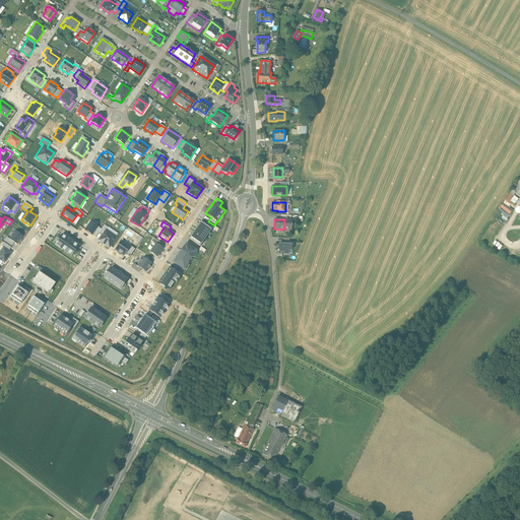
[(95,238),(99,234),(101,230),(90,222),(84,232),(92,237),(93,236),(95,238)]
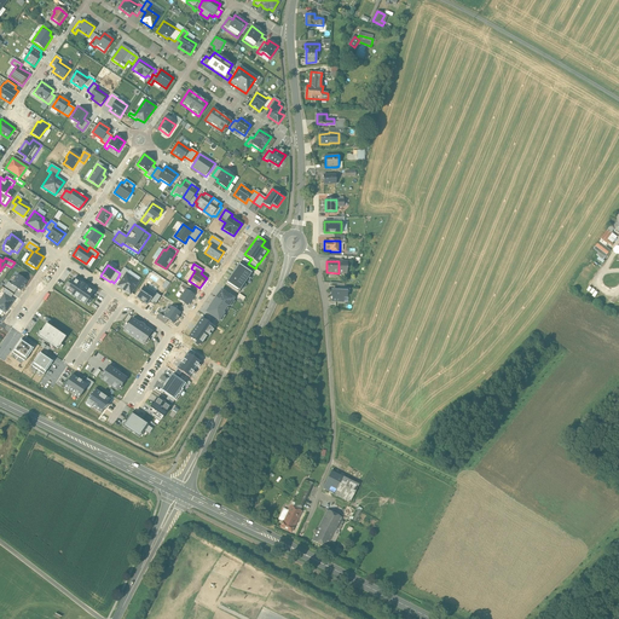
[(239,265),(227,282),(239,291),(252,273),(239,265)]
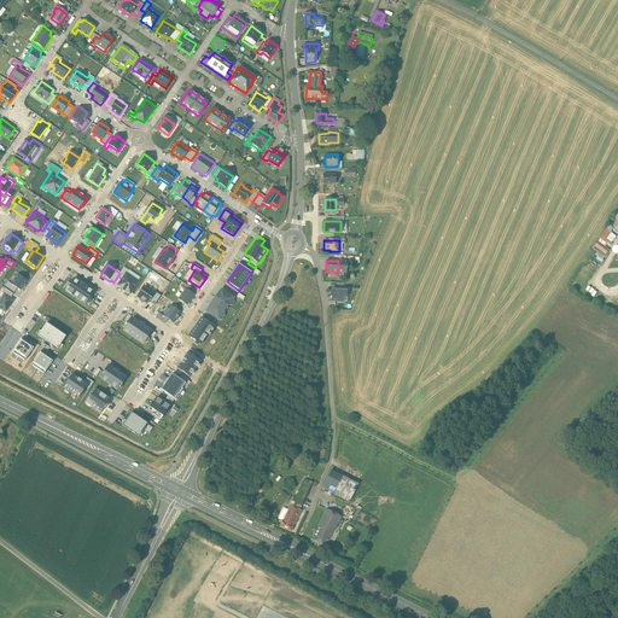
[(120,273),(117,278),(121,280),(118,285),(130,293),(139,283),(127,274),(128,270),(123,268),(120,273)]
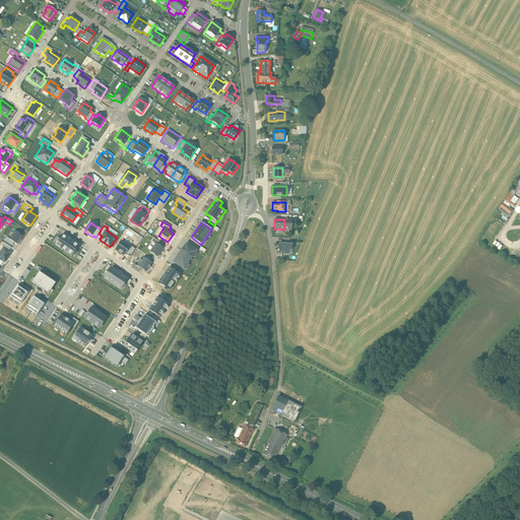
[(7,238),(5,242),(12,246),(14,243),(17,245),(22,237),(15,233),(10,240),(7,238)]
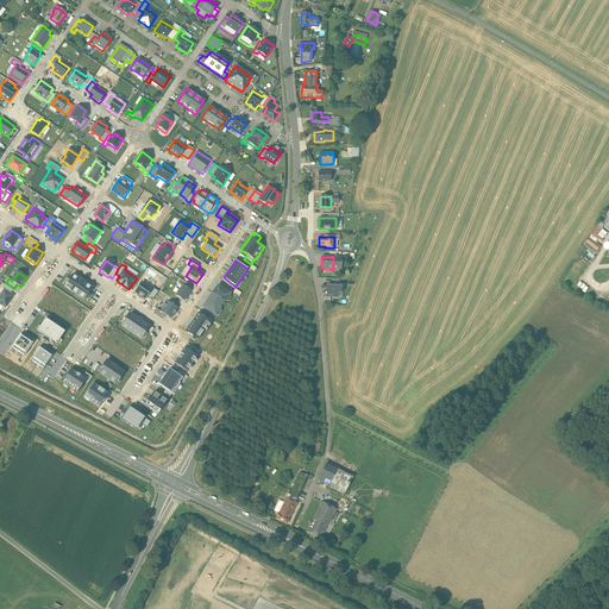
[(73,276),(64,288),(86,302),(93,290),(73,276)]
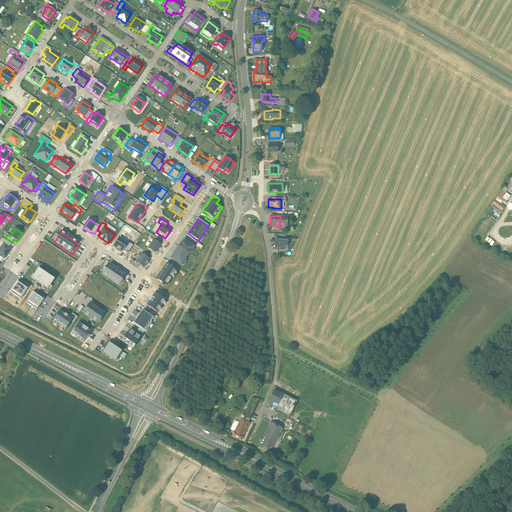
[(151,234),(149,237),(153,240),(148,248),(155,253),(161,244),(157,242),(159,239),(151,234)]
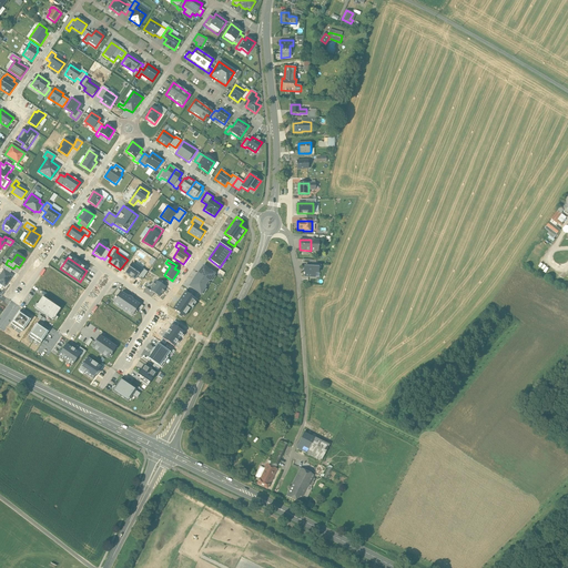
[(132,262),(124,273),(135,281),(138,276),(142,280),(146,272),(132,262)]
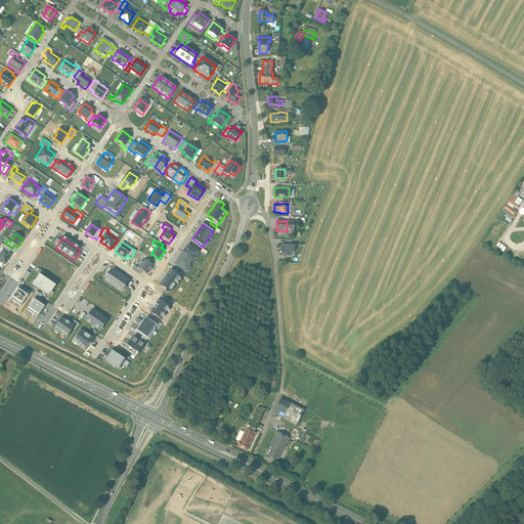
[(9,249),(3,245),(1,248),(2,249),(0,252),(0,262),(3,264),(10,254),(7,252),(9,249)]
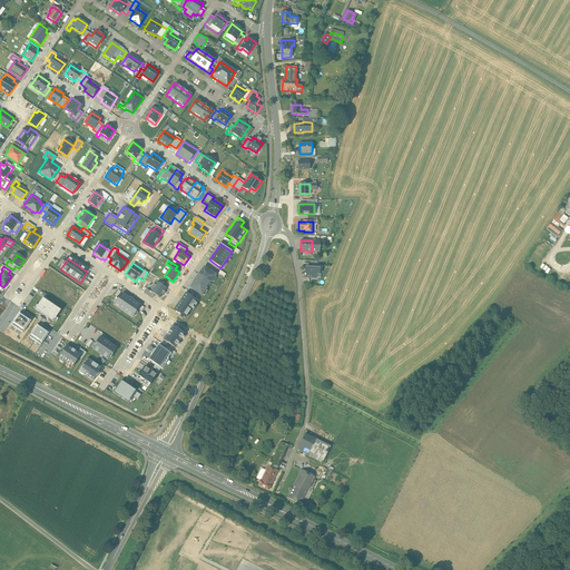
[(320,268),(305,267),(305,273),(306,273),(306,277),(316,278),(316,274),(320,274),(320,268)]
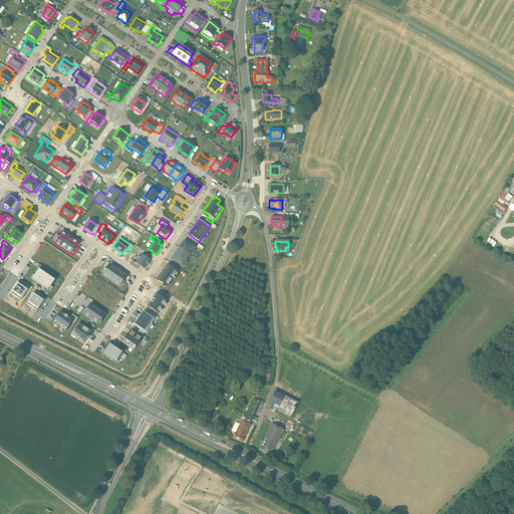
[(183,243),(178,250),(189,257),(190,258),(195,250),(183,243)]
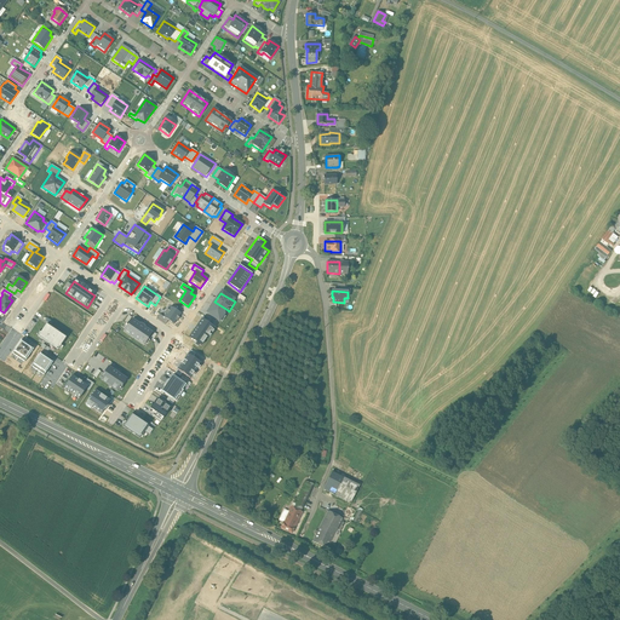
[(223,316),(228,310),(214,302),(211,308),(223,316)]
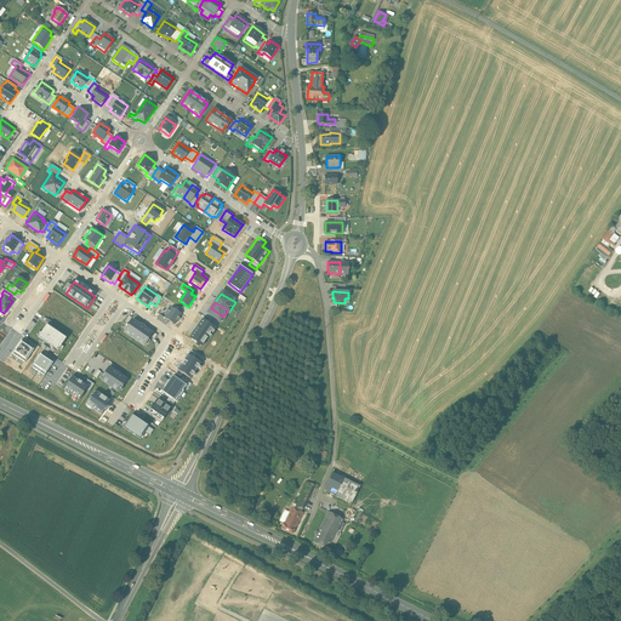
[(159,314),(157,319),(165,325),(167,320),(175,325),(181,314),(170,307),(164,318),(159,314)]
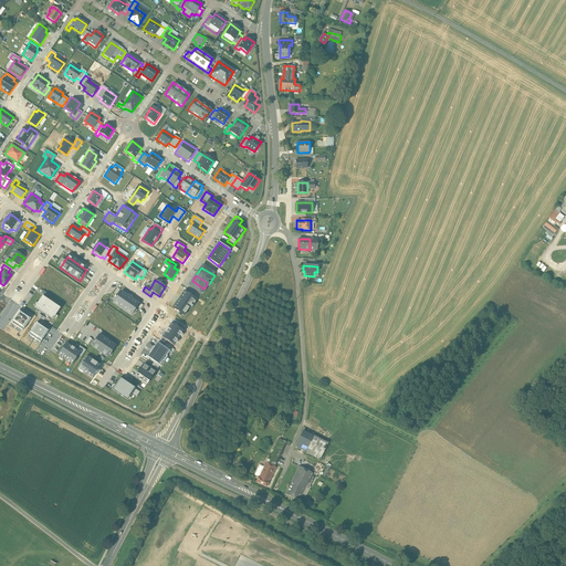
[(203,289),(192,281),(188,289),(200,296),(205,290),(203,289)]
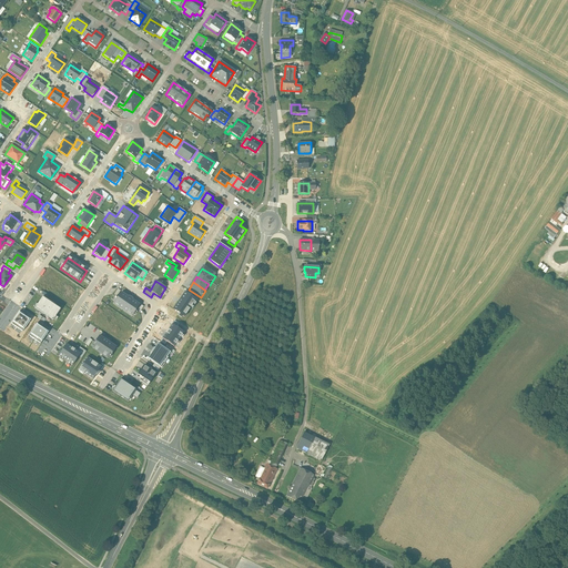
[(121,292),(113,304),(132,316),(140,305),(132,300),(133,298),(129,296),(129,297),(121,292)]
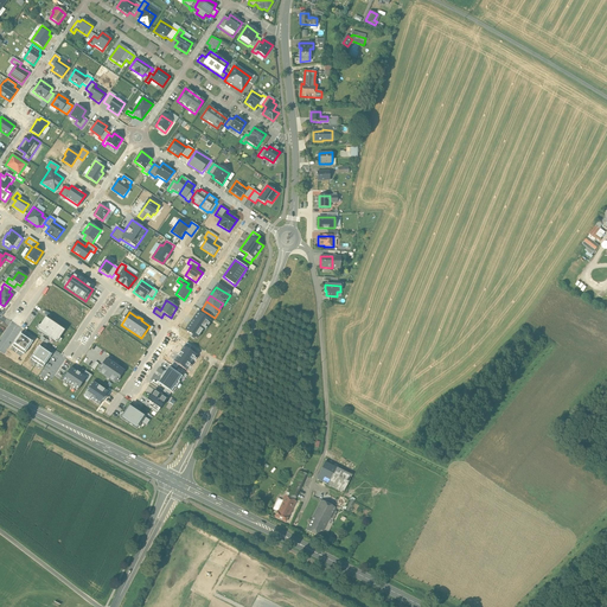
[(210,323),(197,313),(184,333),(197,342),(210,323)]
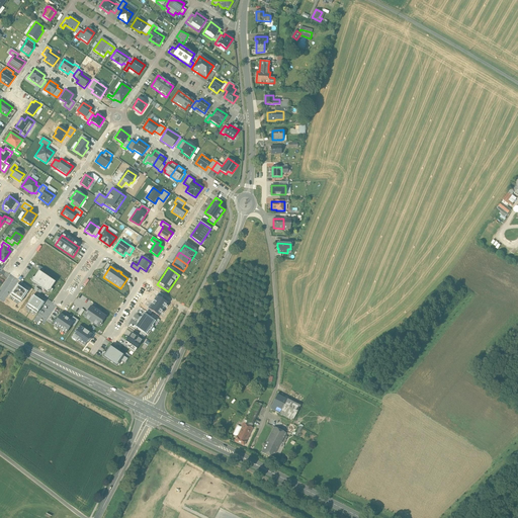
[(39,274),(32,285),(50,295),(57,284),(39,274)]
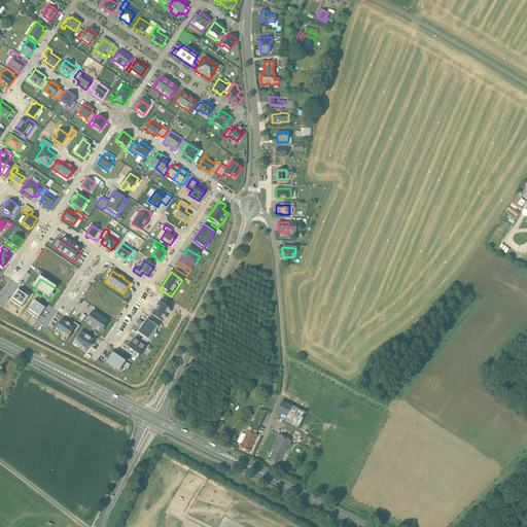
[(18,290),(9,302),(22,310),(30,299),(18,290)]
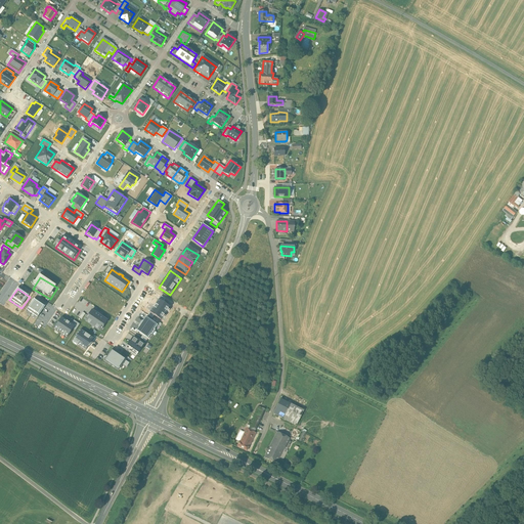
[(34,299),(27,309),(37,316),(44,306),(34,299)]
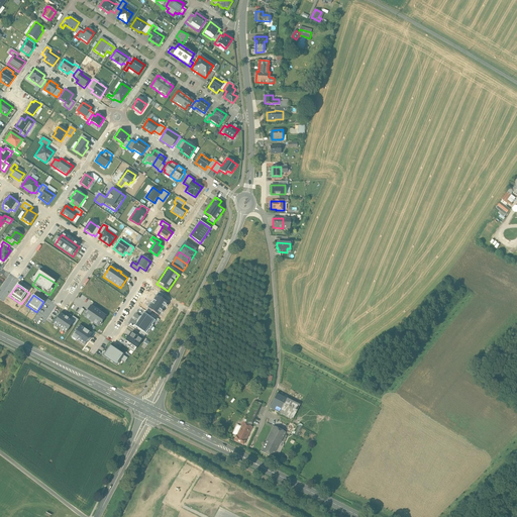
[(157,296),(147,308),(159,315),(167,303),(157,296)]
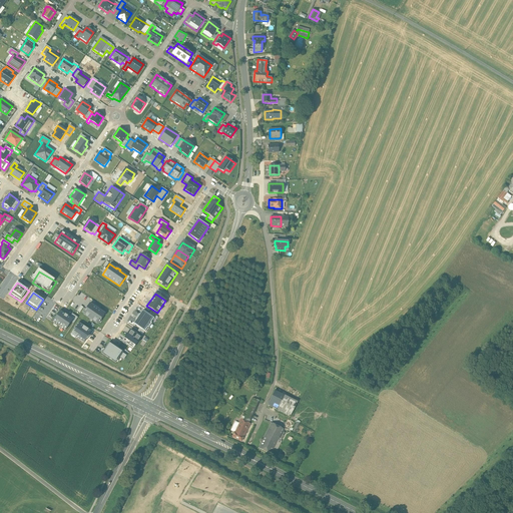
[(90,304),(85,310),(86,311),(83,315),(96,324),(99,320),(100,320),(105,314),(90,304)]
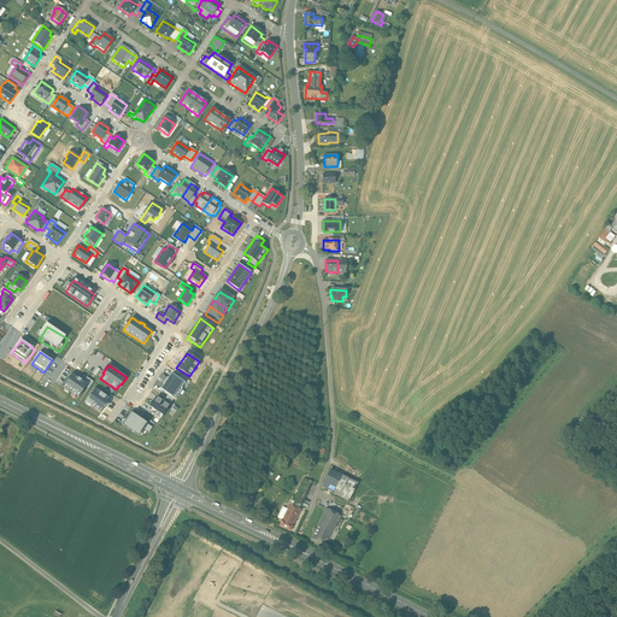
[(72,374),(64,387),(78,397),(86,387),(88,389),(93,382),(87,377),(83,382),(72,374)]
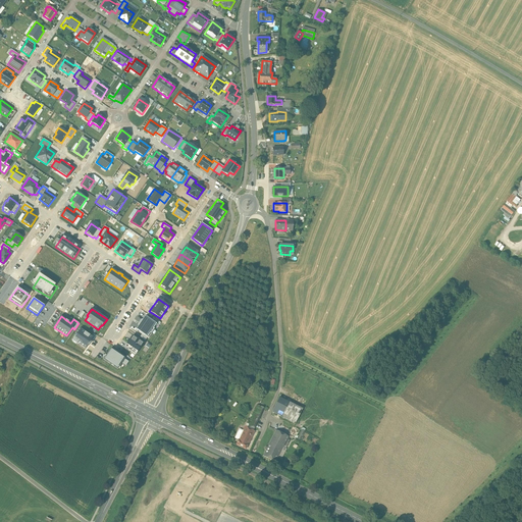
[(141,320),(138,324),(140,325),(136,330),(142,334),(141,336),(146,341),(150,333),(151,333),(154,329),(154,328),(156,324),(159,325),(161,323),(153,318),(152,320),(146,316),(143,321),(141,320)]
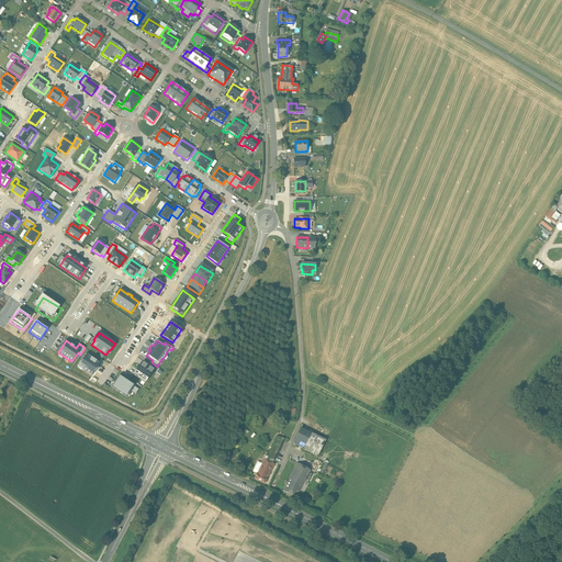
[(86,353),(77,366),(92,375),(100,363),(86,353)]
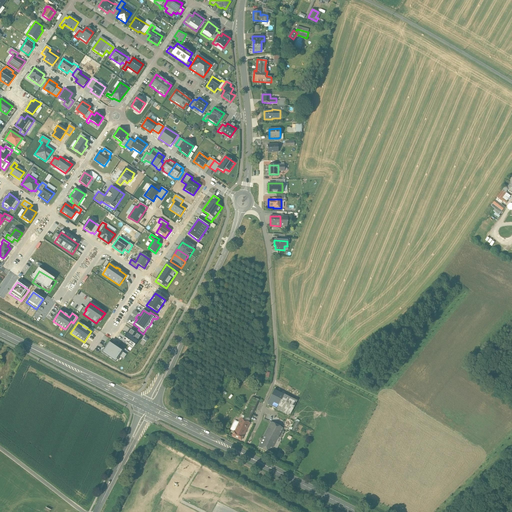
[(130,329),(122,341),(133,348),(141,337),(130,329)]
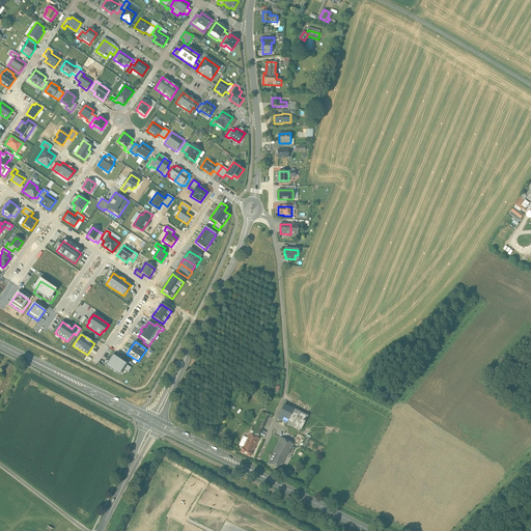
[(112,355),(106,365),(119,375),(127,364),(112,355)]
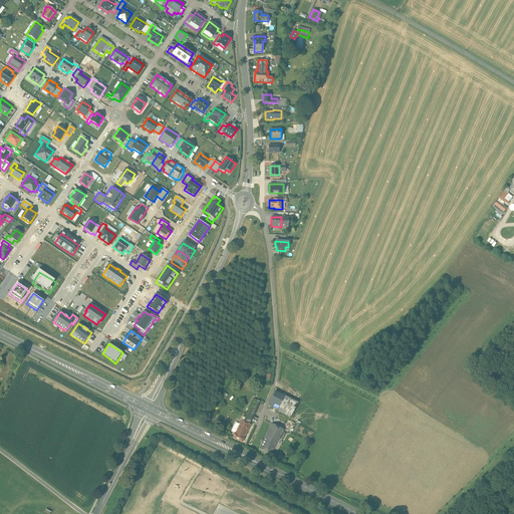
[(291,417),(293,412),(298,402),(275,391),(268,406),(291,417)]
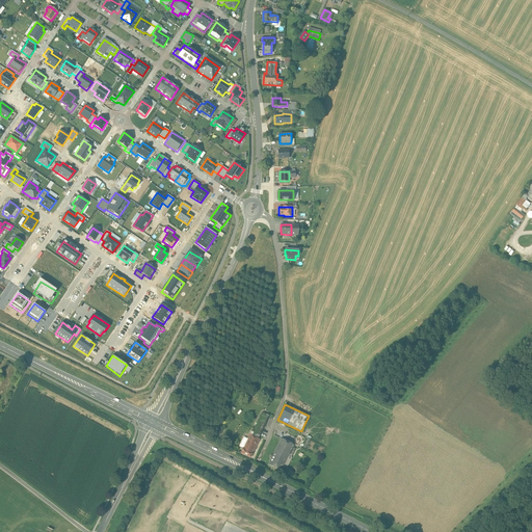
[(264,414),(259,424),(255,432),(251,431),(250,434),(258,439),(269,416),(264,414)]
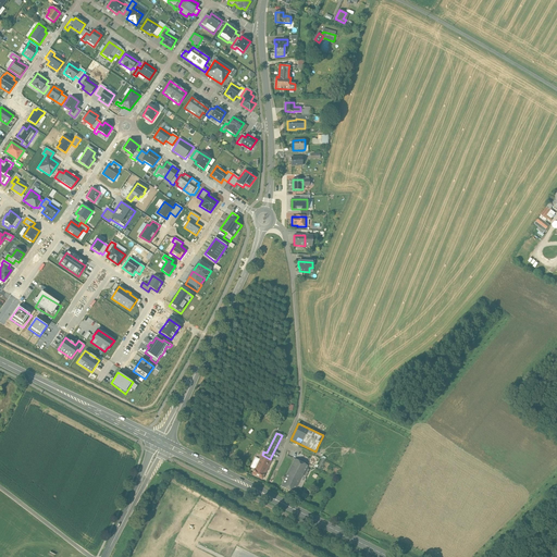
[(252,474),(255,475),(262,479),(272,460),(262,456),(252,474)]
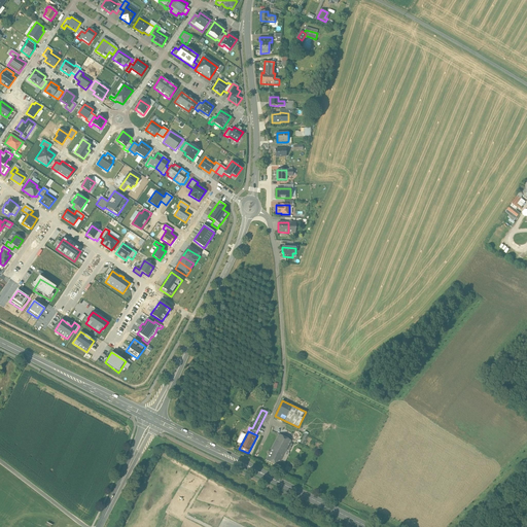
[(279,434),(274,445),(272,449),(284,455),(291,441),(279,434)]
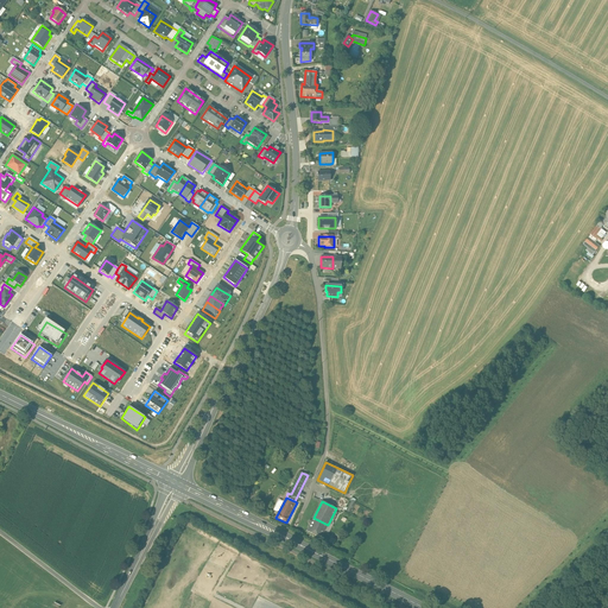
[(328,525),(327,524),(314,518),(306,531),(321,538),(328,525)]
